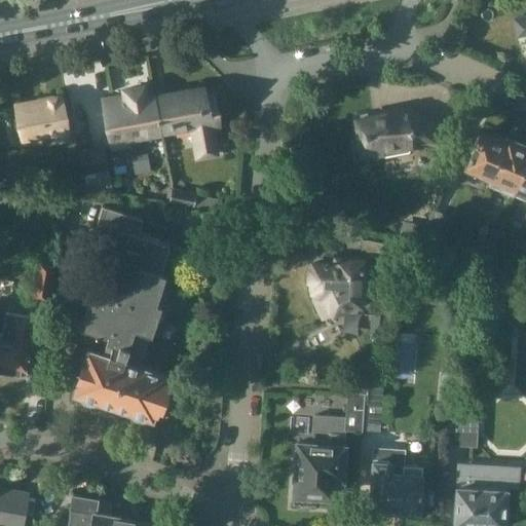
[(525,17),(516,20),(518,35),(525,33),(525,17)]
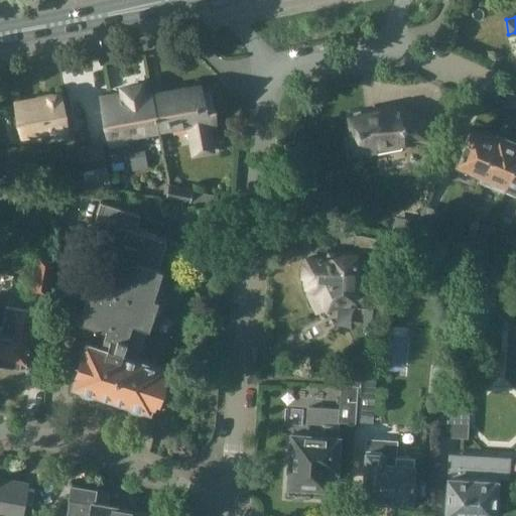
[(122,94),(120,95),(102,98),(110,143),(126,140),(125,136),(158,130),(151,94),(142,96),(140,85),(121,88),(122,94)]
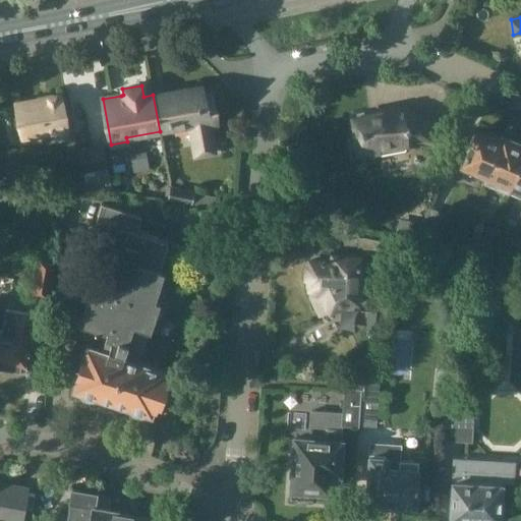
[(153,95),(160,131),(190,125),(194,150),(213,147),(210,126),(218,125),(212,94),(204,96),(203,85),(153,95)]
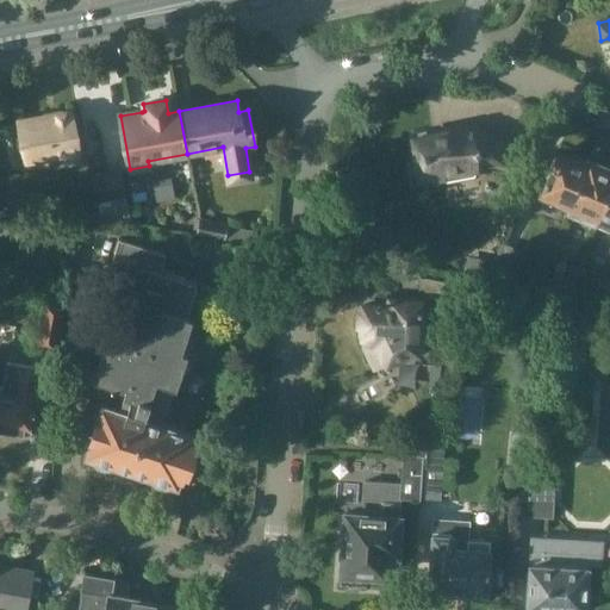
[(70,112),(18,122),(26,163),(78,154),(70,112)]
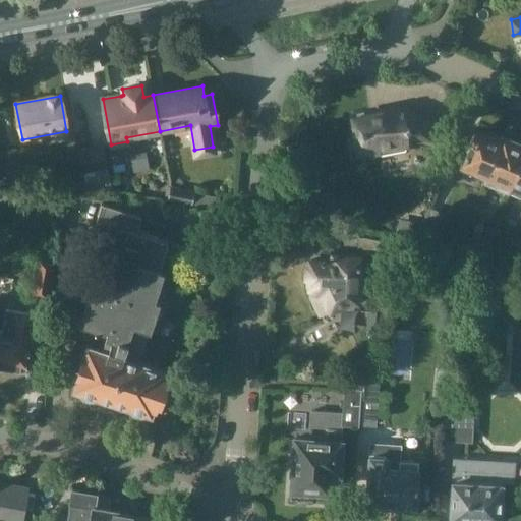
[(349,141),(352,156),(411,145),(411,142),(416,140),(428,142),(435,134),(436,124),(435,124),(433,118),(430,117),(429,118),(420,117),(418,115),(417,115),(410,114),(407,108),(393,111),(391,108),(370,112),(369,113),(369,114),(364,115),(364,111),(351,114),(353,124),(351,125),(354,141),(349,141)]
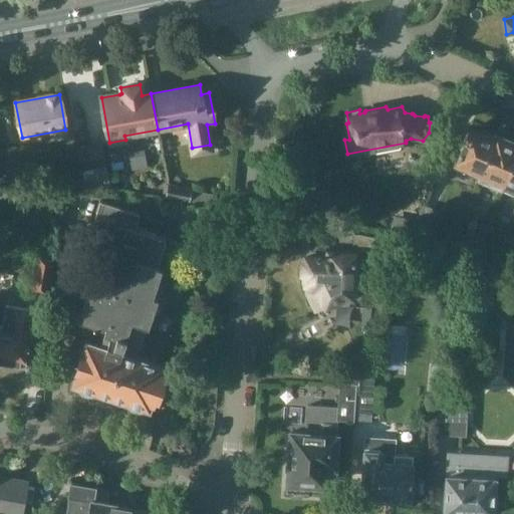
[(479,177),(497,136),(497,135),(496,138),(494,137),(492,135),(487,132),(484,133),(483,134),(471,129),(453,169),(464,174),(465,171),(479,177)]
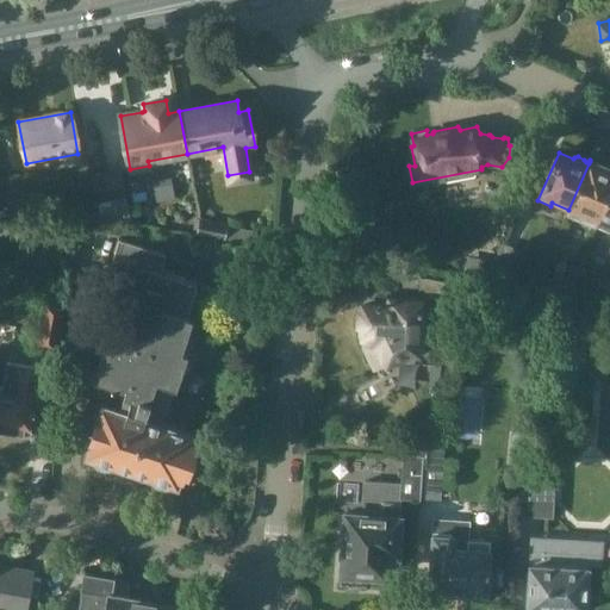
[(596,225),(609,193),(609,166),(605,166),(605,167),(590,161),(568,210),(597,222),(595,225),(596,225)]
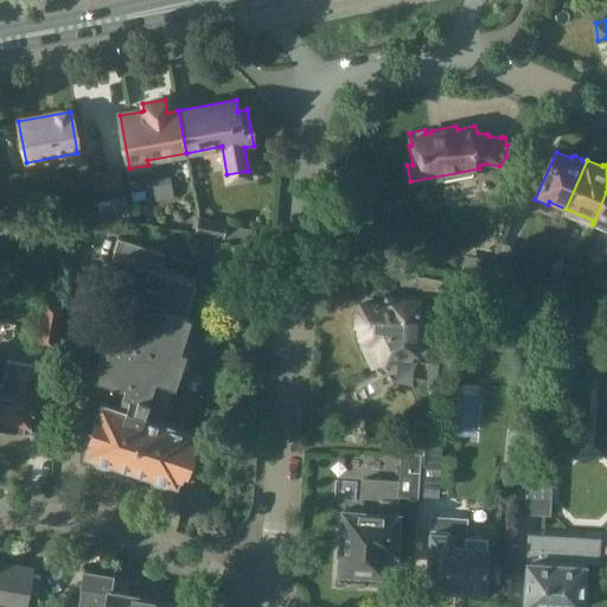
[(121,168),(106,172),(110,198),(126,195),(121,168)]
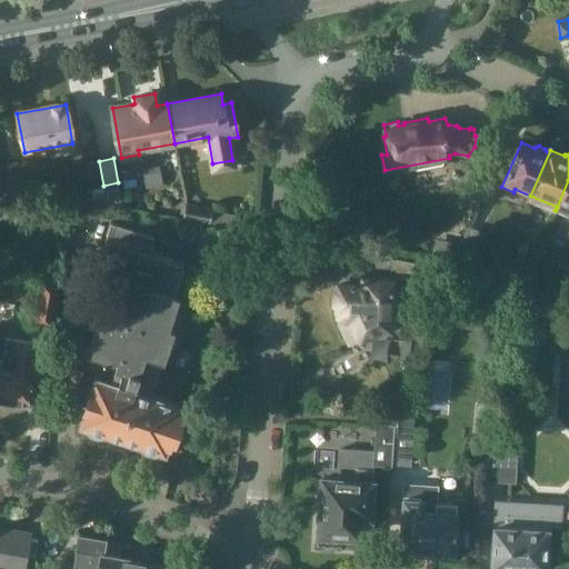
[(90,188),(103,186),(99,161),(86,163),(90,188)]
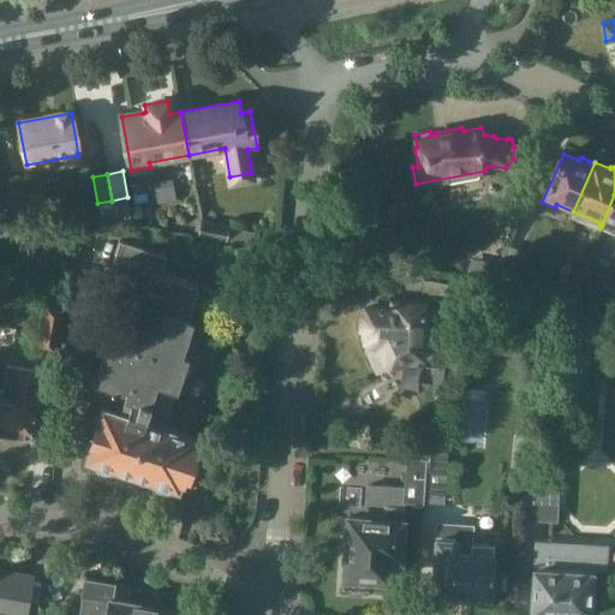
[(614,195),(601,227),(614,233),(614,195)]
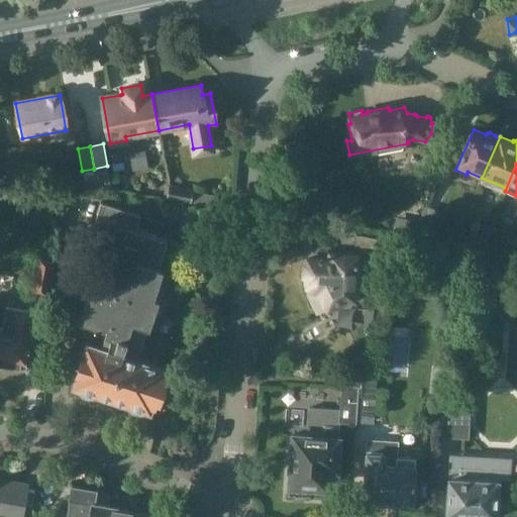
[(190,203),(193,191),(170,187),(168,199),(190,203)]
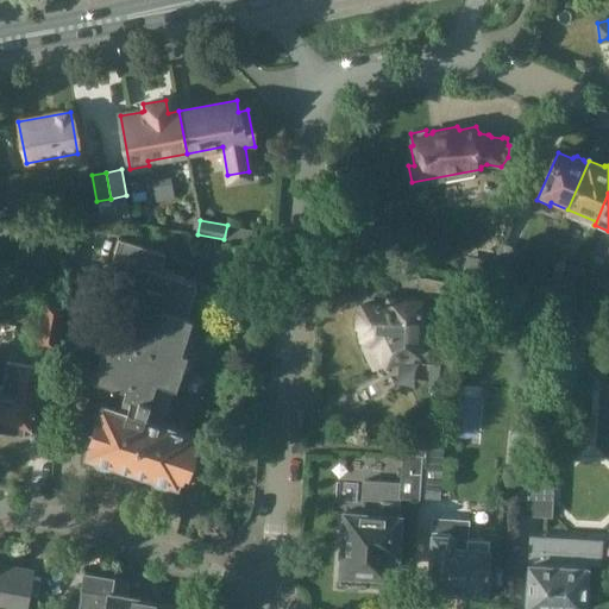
[(167,255),(150,250),(119,239),(108,274),(135,282),(125,313),(111,309),(100,344),(104,345),(98,366),(94,380),(125,390),(196,415),(208,378),(196,374),(207,341),(200,339),(206,322),(200,320),(206,301),(217,303),(220,290),(161,271),(167,255)]
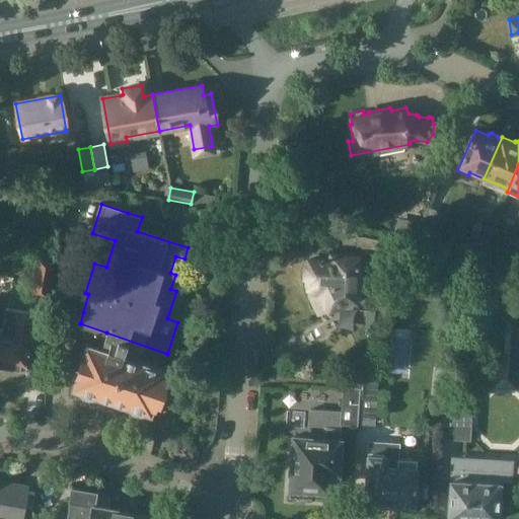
[(429,204),(414,239),(429,243),(443,210),(429,204)]
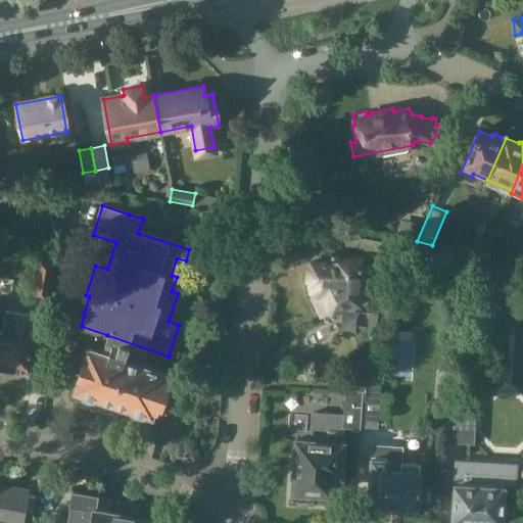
[(415,227),(398,224),(396,237),(413,239),(415,227)]
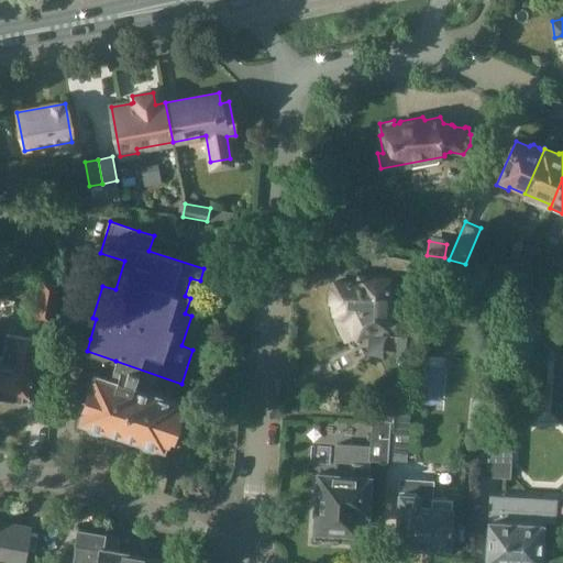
[(504,252),(497,265),(512,272),(519,258),(504,252)]
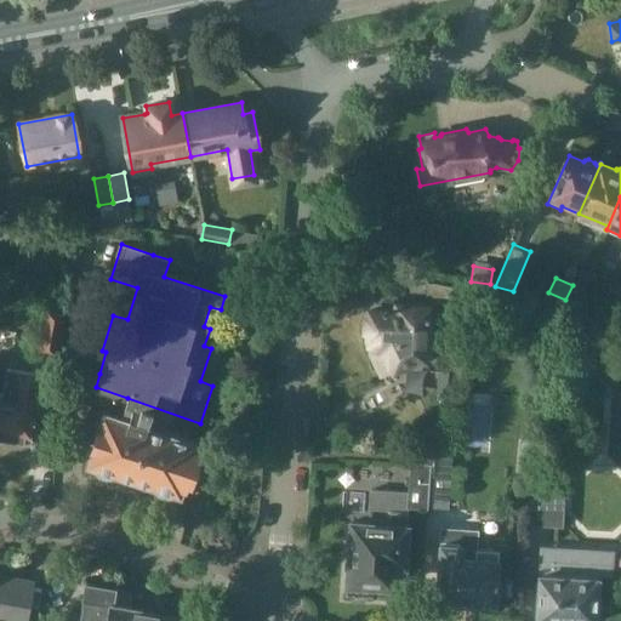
[(620,281),(609,306),(620,311),(620,281)]
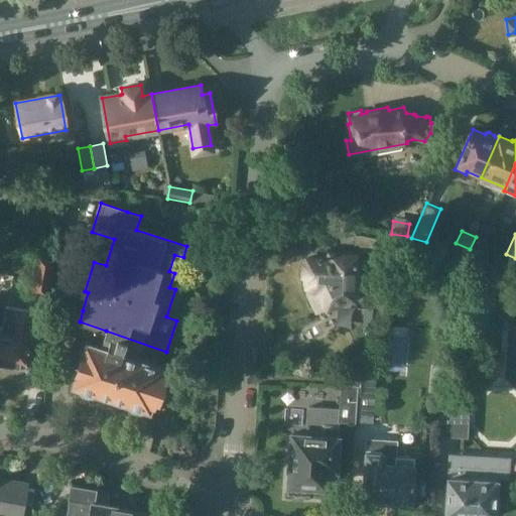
[(378,252),(378,238),(368,237),(355,236),(355,251),(378,252)]
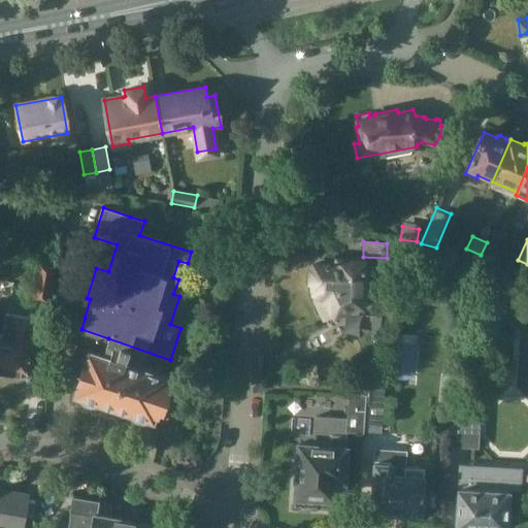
[(354,305),(354,304),(361,305),(363,273),(376,274),(377,262),(364,261),(364,260),(332,259),(331,265),(315,263),(314,267),(309,269),(309,282),(312,284),(312,292),(317,295),(315,300),(324,319),(339,311),(342,319),(357,311),(354,305)]
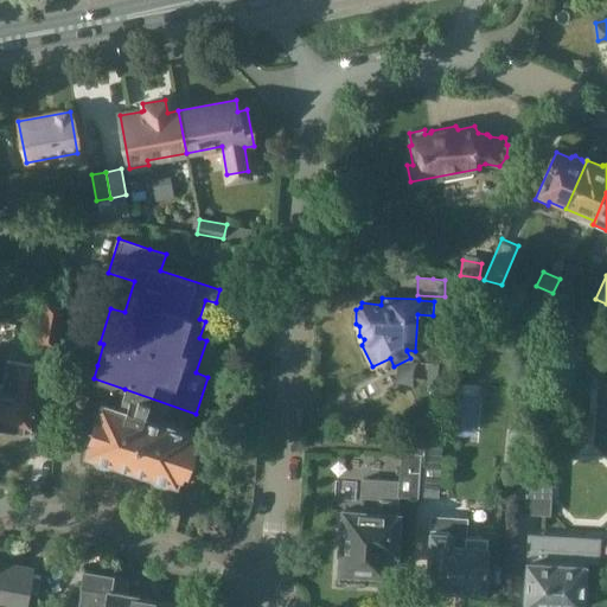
[(42,305),(36,344),(58,346),(64,308),(42,305)]
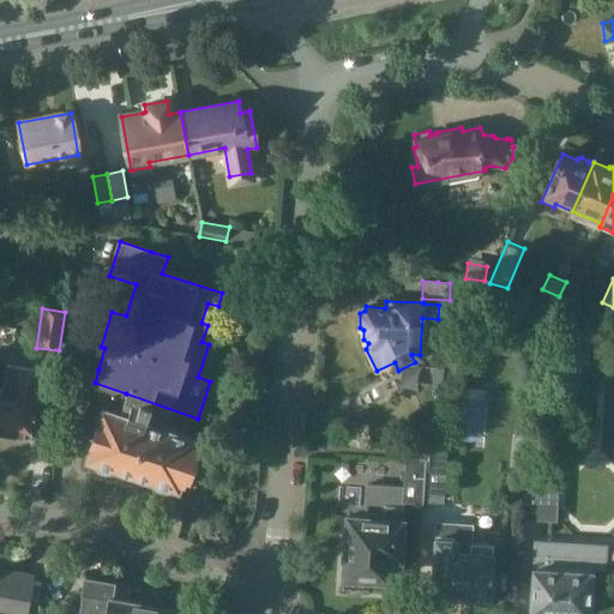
[(0,433),(29,438),(31,425),(32,425),(32,421),(37,390),(32,389),(36,367),(7,362),(2,390),(0,389),(0,433)]
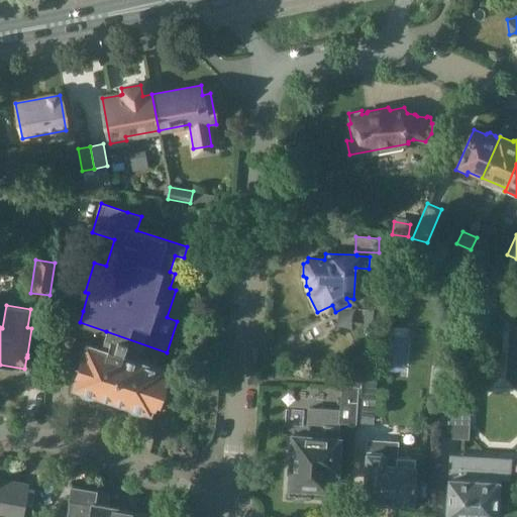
[(162,369),(167,352),(106,331),(105,335),(102,334),(99,343),(102,343),(101,347),(87,343),(78,370),(74,368),(69,381),(74,382),(73,387),(79,389),(82,391),(86,393),(88,393),(94,393),(129,404),(130,406),(133,408),(135,409),(138,409),(142,409),(143,409),(149,411),(150,406),(153,406),(153,404),(163,407),(163,408),(164,408),(165,403),(169,404),(175,386),(171,385),(173,380),(163,377),(164,376),(161,375),(163,369),(162,369)]
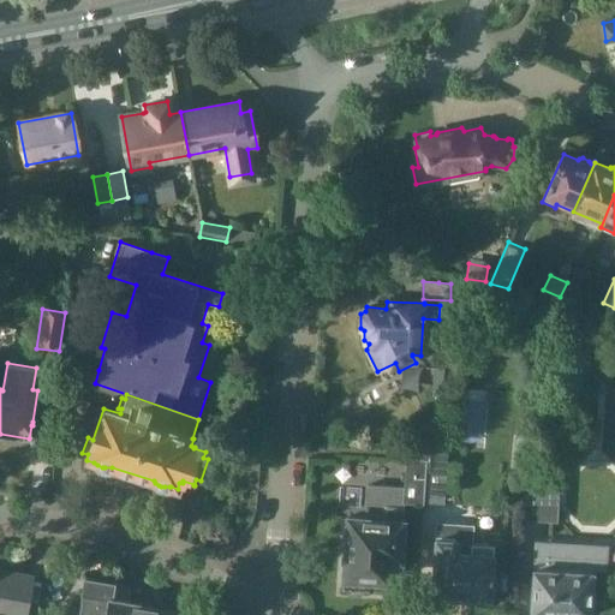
[(429,451),(425,501),(443,502),(447,452),(429,451)]
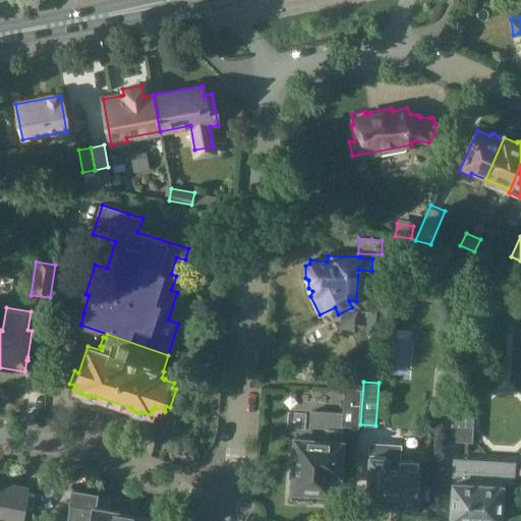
[(342,426),(358,426),(360,390),(344,388),(343,413),(342,426)]
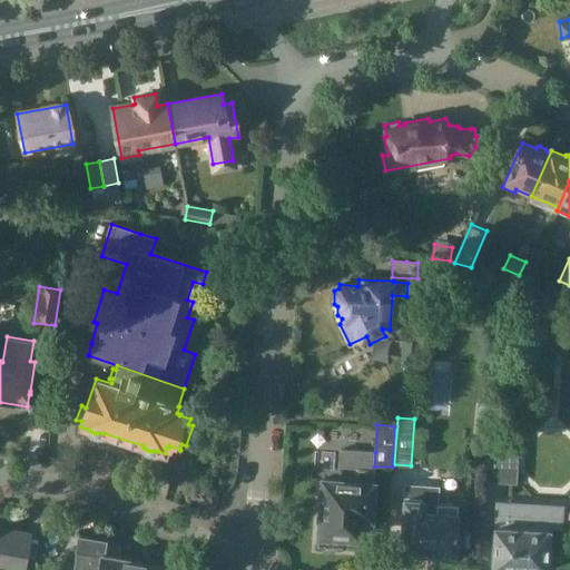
[(513,483),(516,436),(500,435),(499,457),(488,455),(487,481),(513,483)]
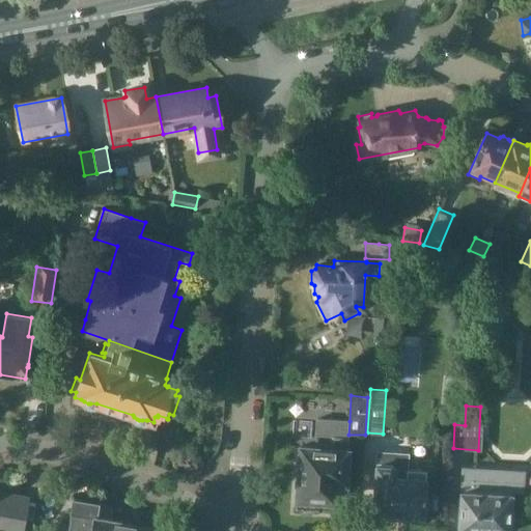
[(337,483),(346,483),(348,435),(350,421),(317,419),(316,448),(301,447),(300,453),(298,455),(297,462),(300,464),(299,478),(296,480),(296,486),(298,490),(297,508),(317,509),(318,501),(336,502),(337,483)]
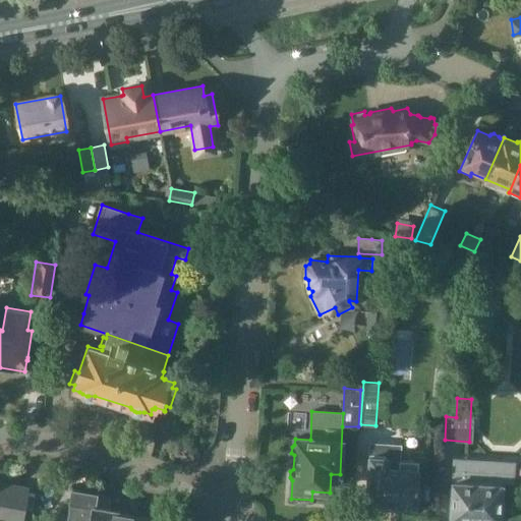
[(369,457),(366,505),(370,505),(372,507),(379,507),(381,505),(385,506),(397,507),(415,508),(416,505),(420,503),(421,488),(417,486),(418,462),(401,461),(401,458),(394,458),(395,445),(370,443),(369,457)]
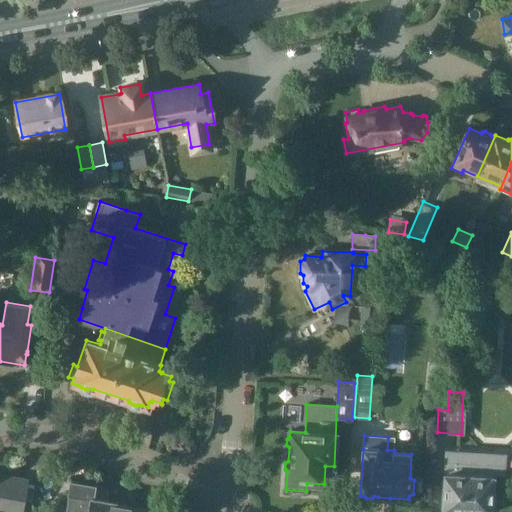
[(444,475),(442,511),(447,511),(455,511),(456,511),(461,511),(460,511),(491,511),(492,511),(495,509),(496,495),(495,493),(496,476),(508,476),(508,475),(505,475),(506,457),(458,454),(458,460),(452,460),(451,460),(449,461),(448,462),(448,463),(447,464),(447,465),(446,472),(445,472),(446,473),(446,475),(444,475)]
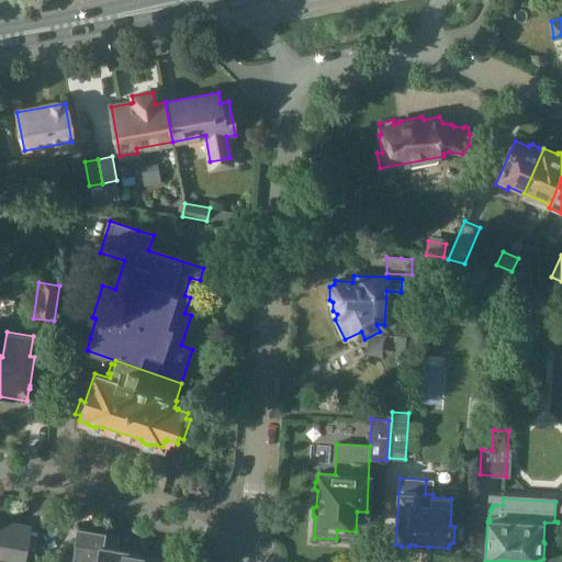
[(0,554),(24,559),(30,527),(0,521),(0,554)]
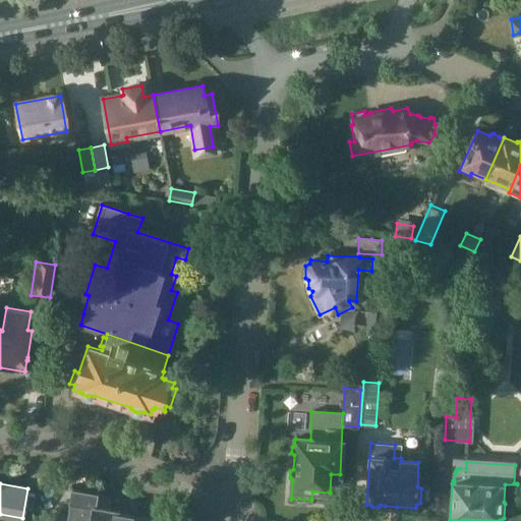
[(66,520),(151,520),(152,518),(111,511),(112,509),(110,509),(111,498),(96,496),(97,494),(71,489),(66,520)]
